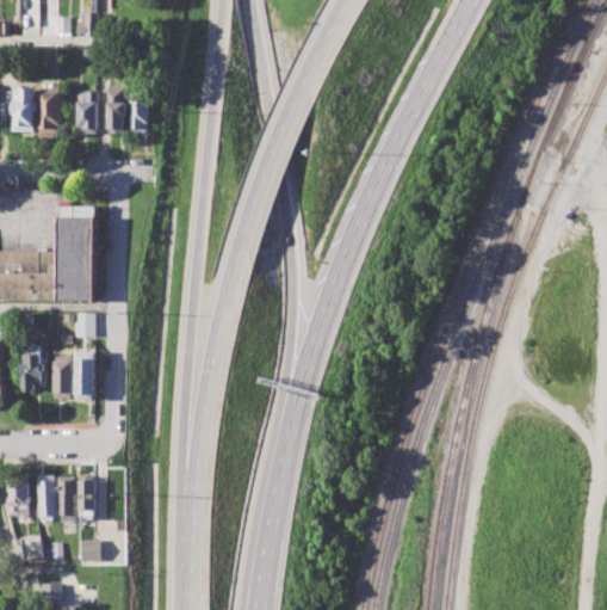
[(87,0),(94,0),(95,36),(76,36),(75,24),(82,24),(82,13),(87,13),(87,0)]
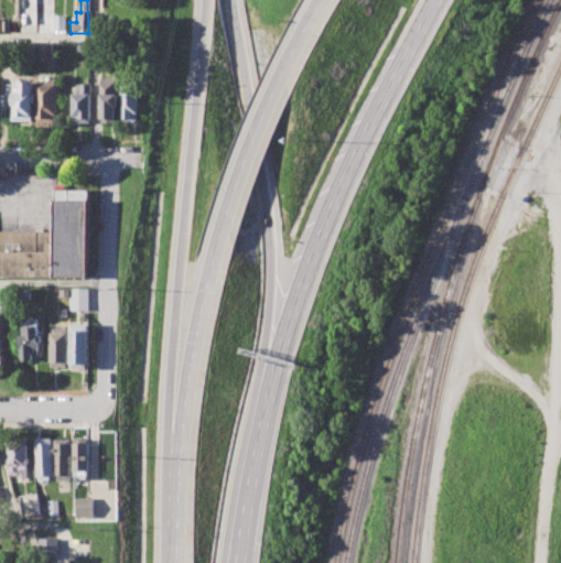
[(52,31),(52,15),(62,15),(62,31),(52,31)]
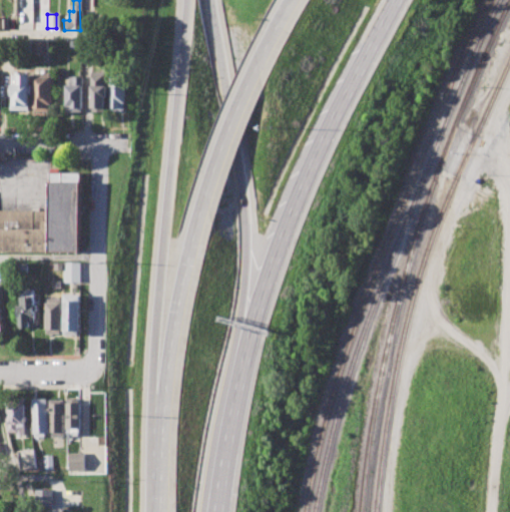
[(31,42),(45,42),(45,55),(31,55),(31,42)]
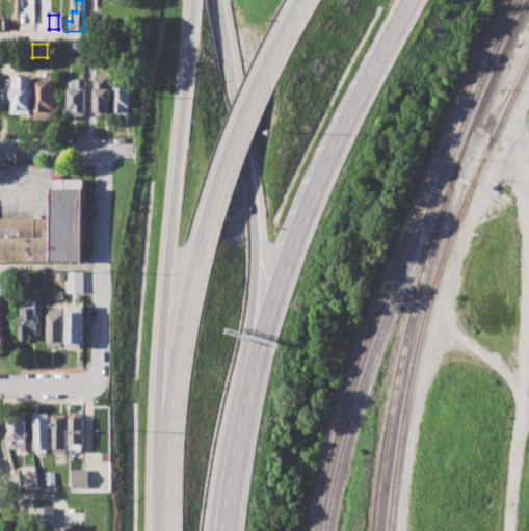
[(8,113),(8,77),(21,77),(22,73),(28,73),(27,114),(8,113)]
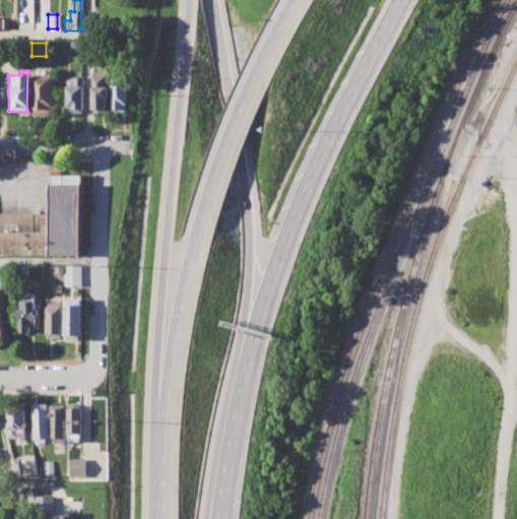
[(89,114),(89,73),(106,72),(106,99),(104,99),(104,114),(89,114)]
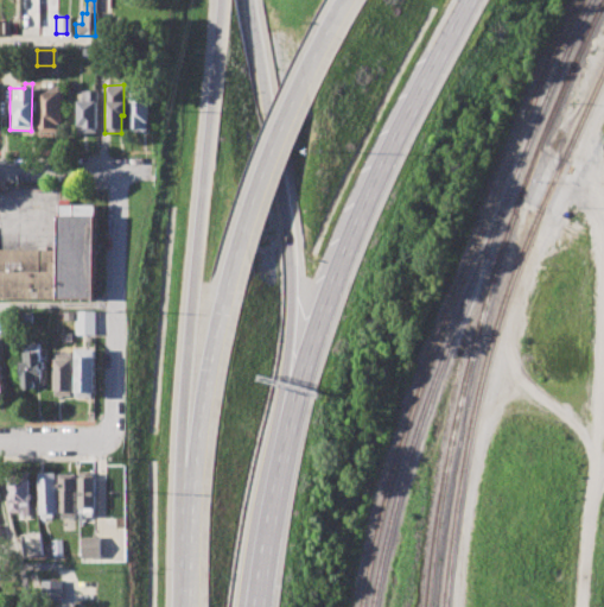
[(37,132),(37,87),(56,86),(56,132),(37,132)]
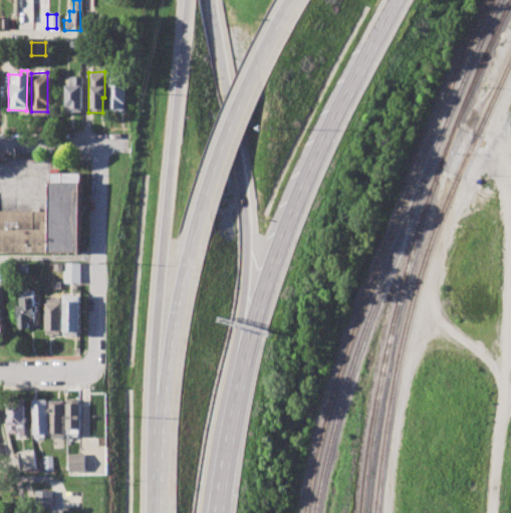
[(63,111),(63,84),(67,84),(67,76),(79,76),(79,111),(63,111)]
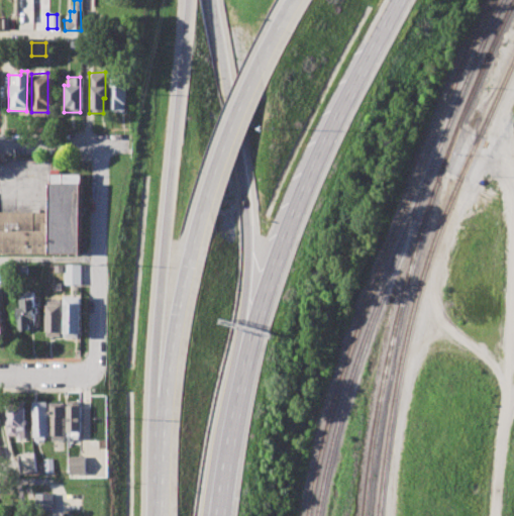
[(109,112),(109,82),(122,82),(123,112),(109,112)]
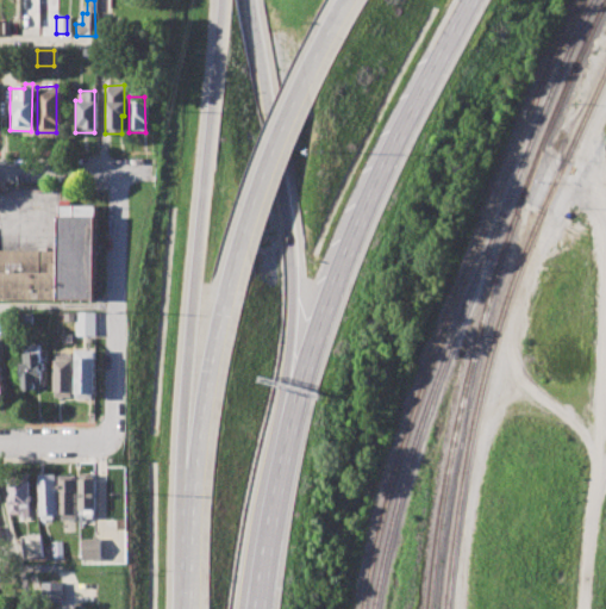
[(0,252),(56,252),(56,205),(93,205),(93,299),(0,299),(0,252)]
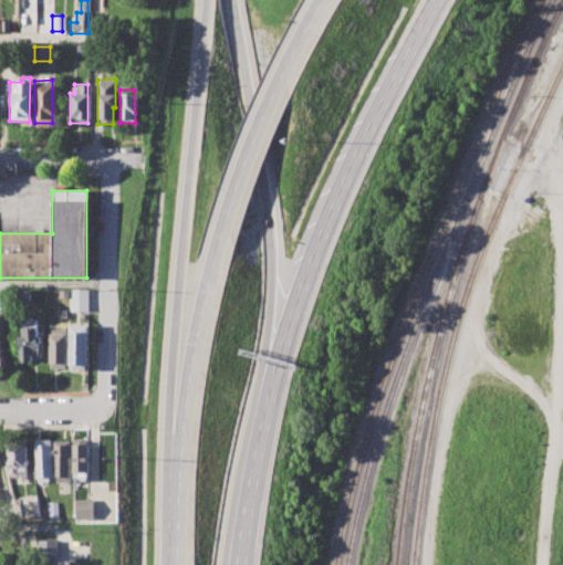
[(13,291),(29,291),(29,303),(13,304),(13,291)]
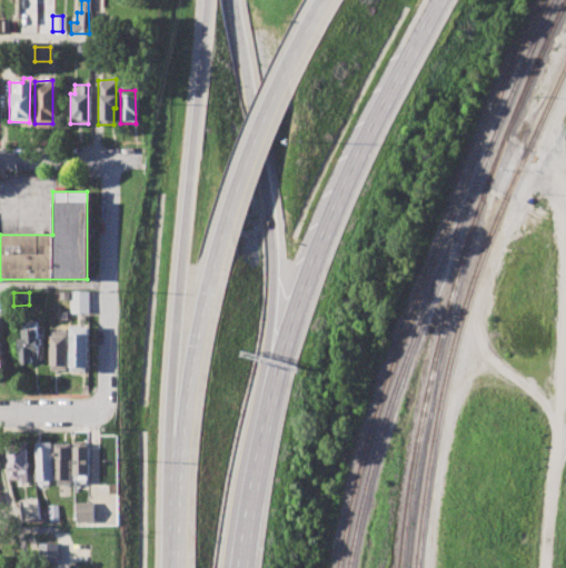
[(69,292),(87,292),(87,315),(69,315),(69,292)]
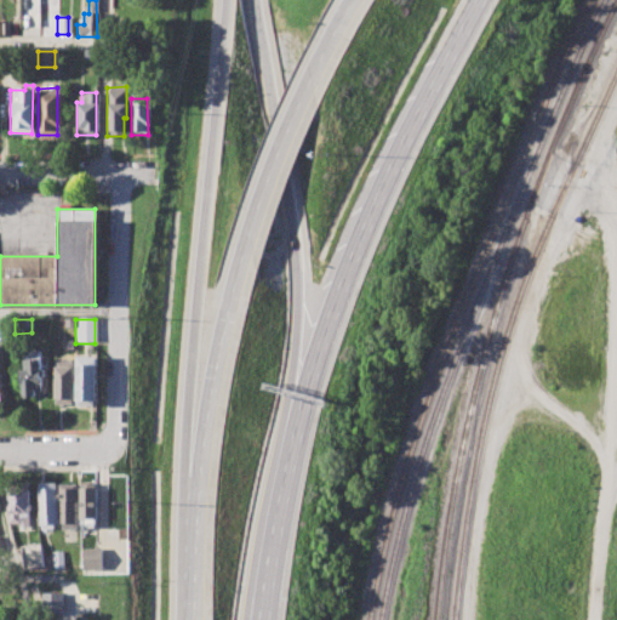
[(23,353),(38,351),(43,394),(21,397),(18,371),(24,371),(23,353)]
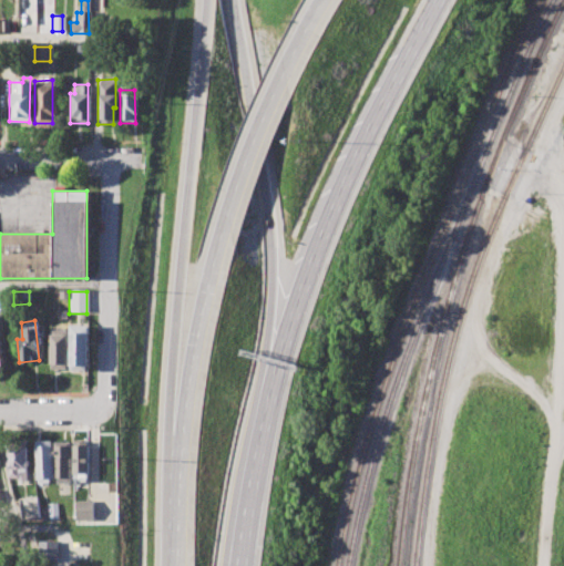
[(70,327),(70,371),(85,371),(85,327),(70,327)]
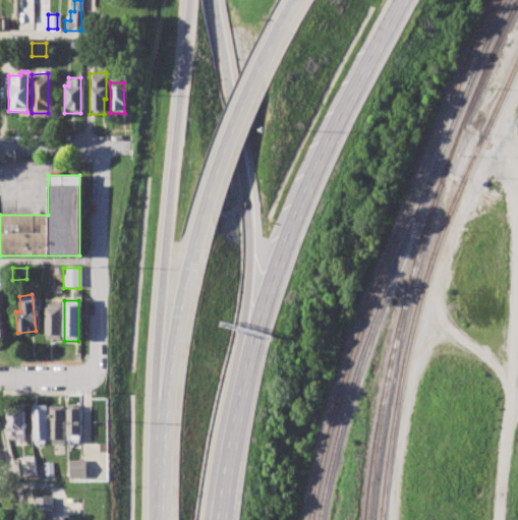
[(45,302),(61,302),(61,339),(46,339),(45,302)]
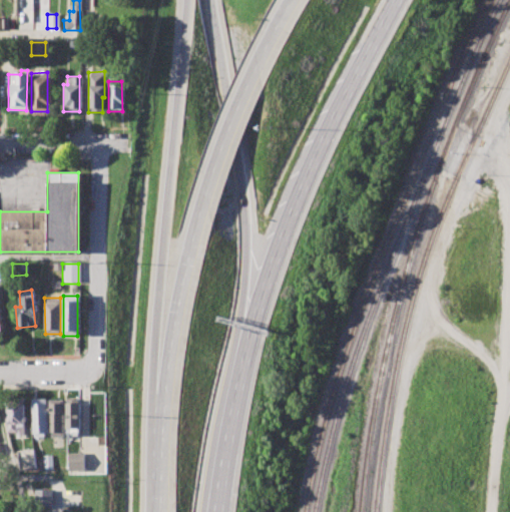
[(6,399),(6,435),(23,435),(23,399),(6,399)]
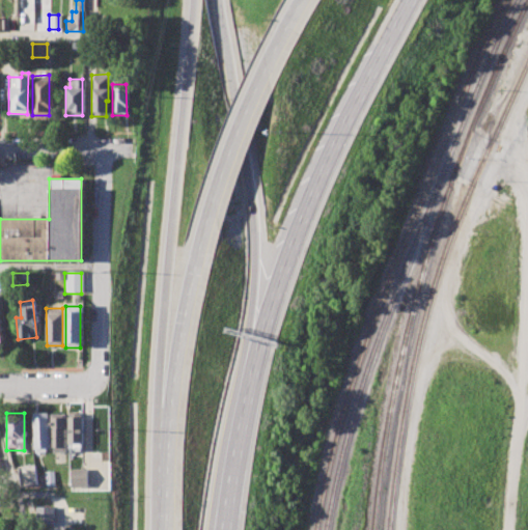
[(31,414),(32,452),(44,452),(44,448),(49,448),(48,413),(31,414)]
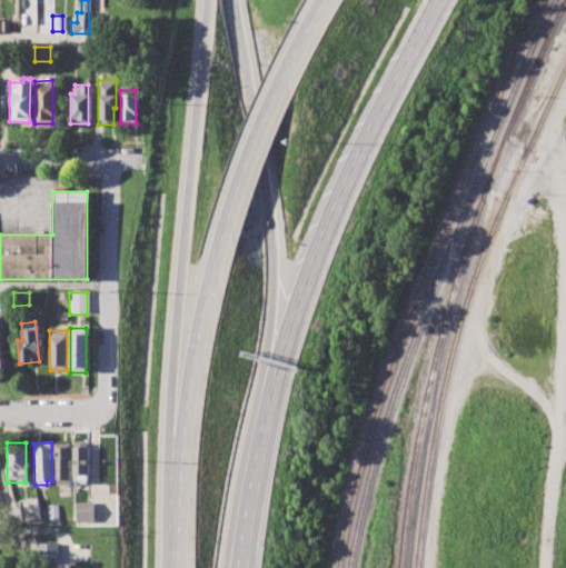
[(55,444),(55,486),(70,486),(69,444),(55,444)]
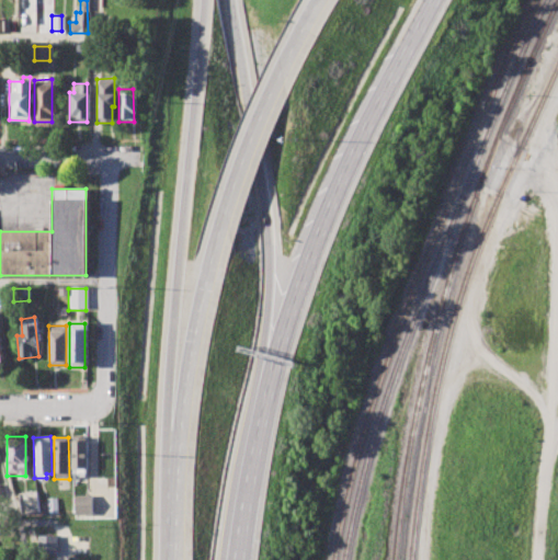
[(72,437),(72,473),(86,473),(86,437),(72,437)]
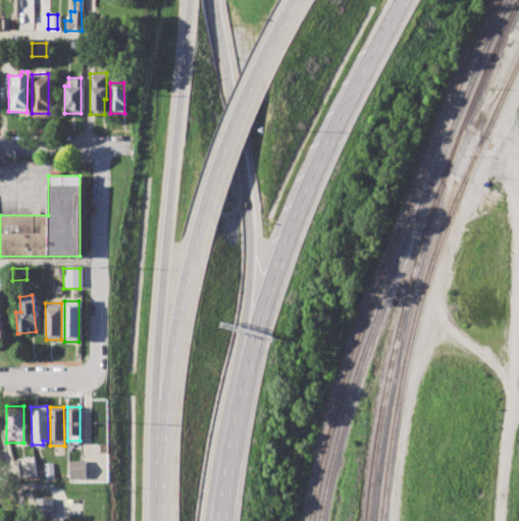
[(32,458),(15,460),(17,477),(34,475),(32,458)]
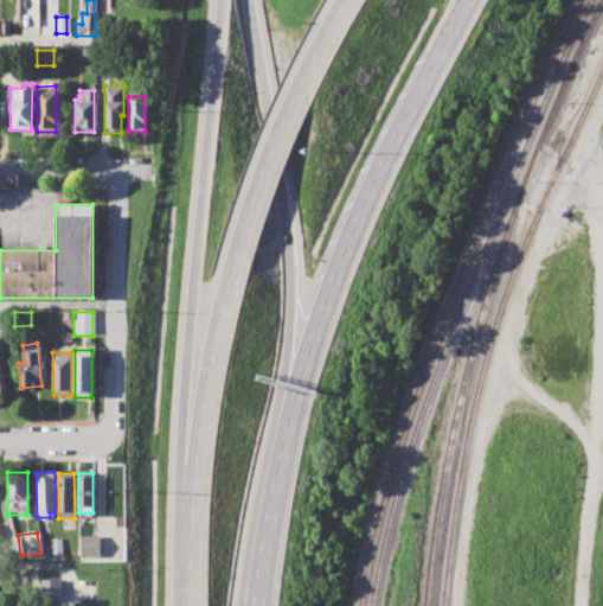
[(81,536),(82,556),(100,556),(98,536),(81,536)]
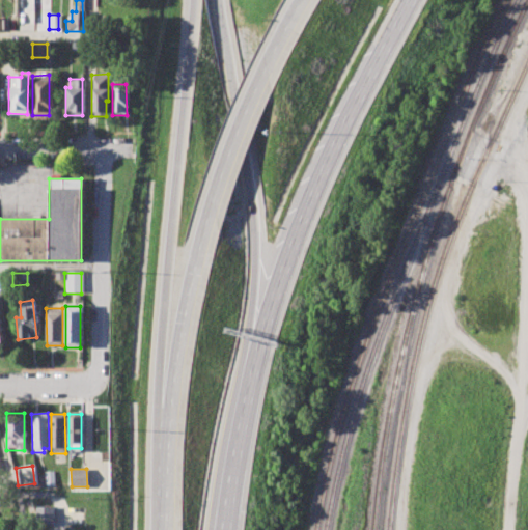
[(45,486),(44,472),(52,471),(53,485),(45,486)]
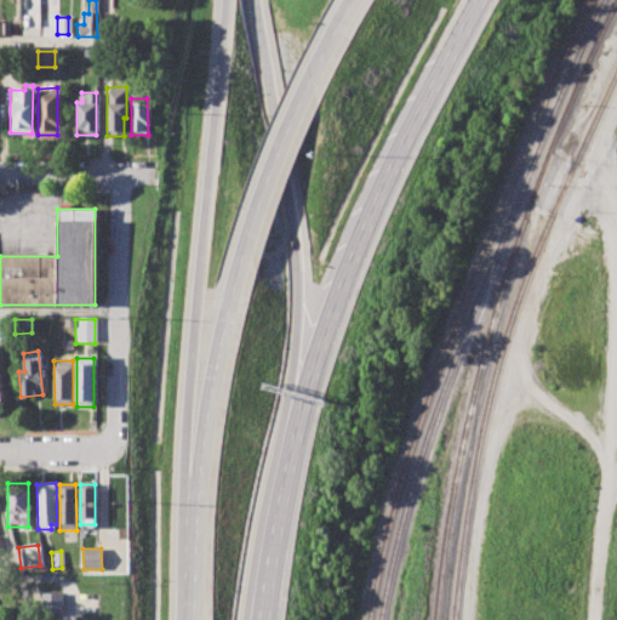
[(41,593),(61,593),(61,615),(41,615),(41,593)]
